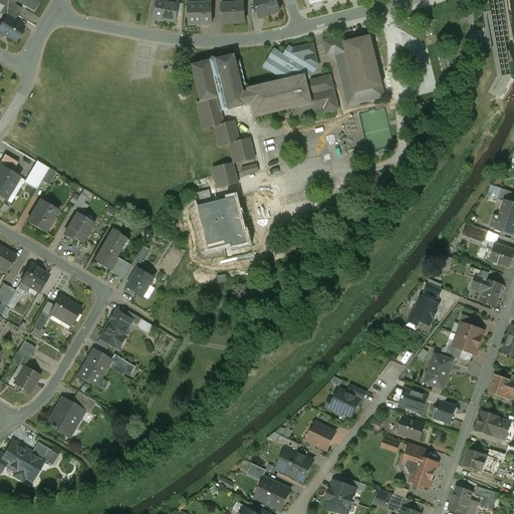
[(21,9),(5,0),(0,0),(0,5),(3,7),(17,15),(21,9)]
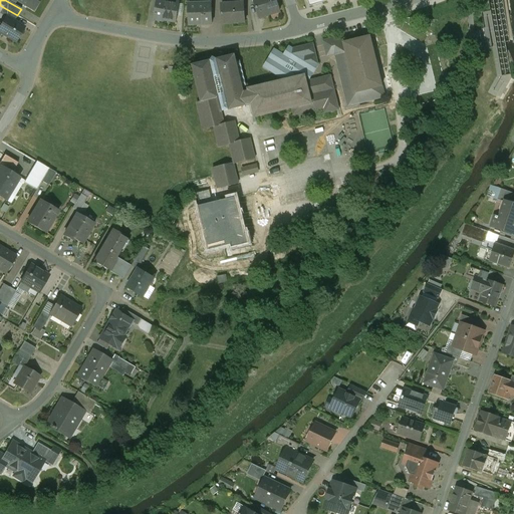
[(39,0),(10,0),(15,3),(16,1),(33,11),(39,0)]
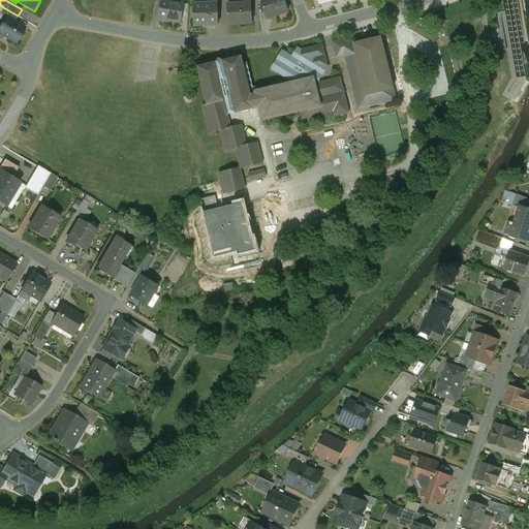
[(283,0),(260,0),(267,19),(279,14),(278,13),(287,10),(283,0)]
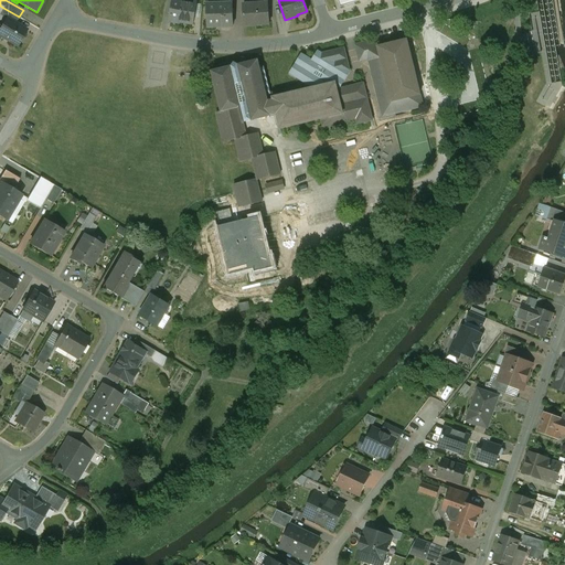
[(563,41),(557,0),(537,0),(540,11),(531,12),(534,40),(543,39),(548,83),(562,81),(556,41),(563,41)]
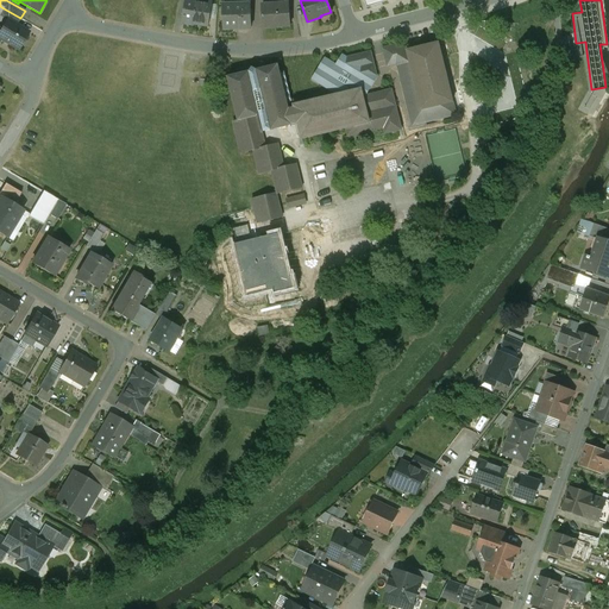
[(212,5),(186,1),(182,24),(194,26),(194,24),(208,26),(212,5)]
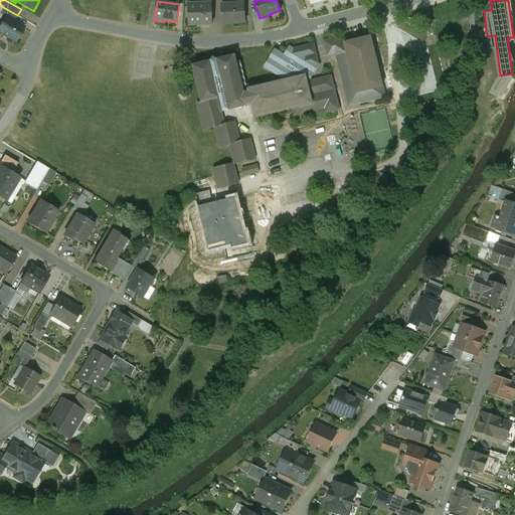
[(211,4),(188,5),(189,25),(199,25),(199,24),(211,23),(211,24),(212,24),(211,4)]
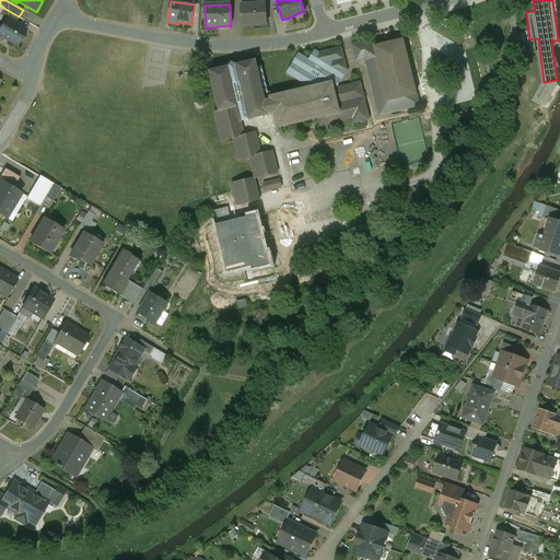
[(266,4),(241,6),(242,18),(243,25),(254,25),(254,23),(267,23),(266,4)]
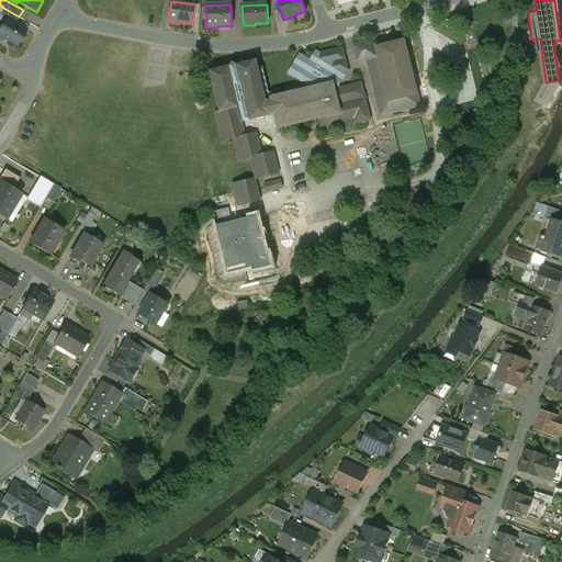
[(19,17),(3,8),(0,13),(0,15),(7,20),(7,19),(14,23),(19,17)]
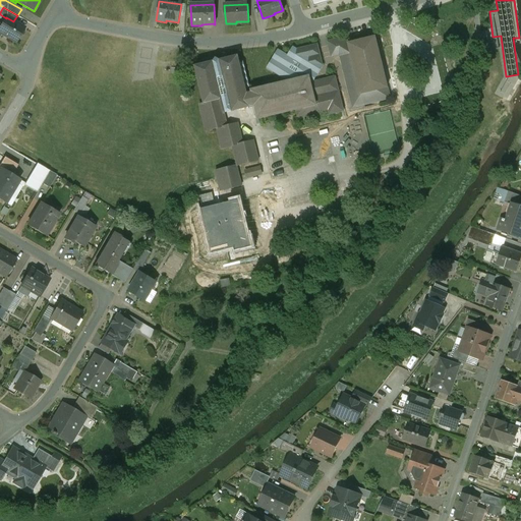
[(13,21),(6,17),(6,18),(2,25),(0,23),(0,34),(15,43),(23,27),(13,21)]
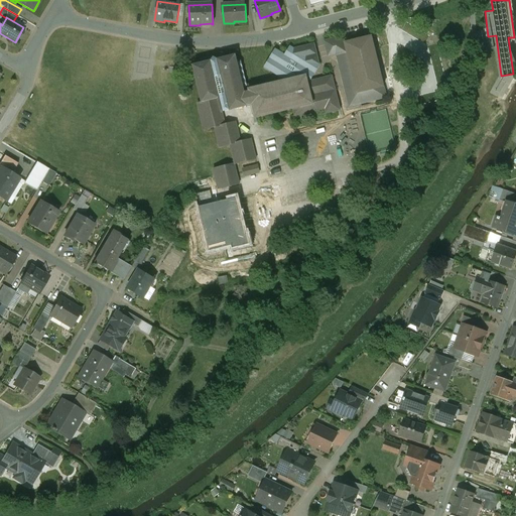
[(371,37),(346,43),(335,45),(337,56),(350,107),(386,98),(383,88),(384,88),(378,65),(380,65),(378,59),(377,59),(371,37)]
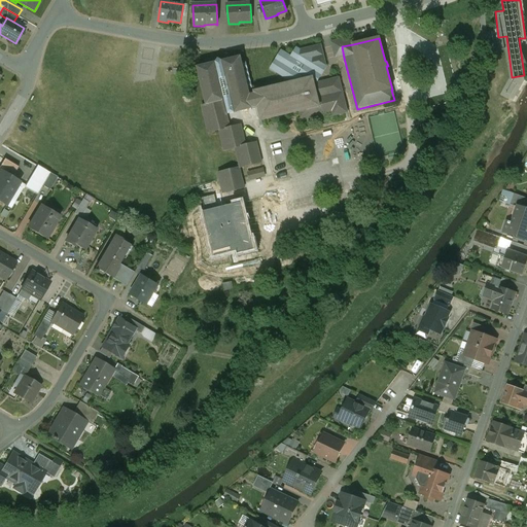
[(345,39),(331,42),(335,58),(342,57),(344,58),(342,46),(353,44),(345,39)]
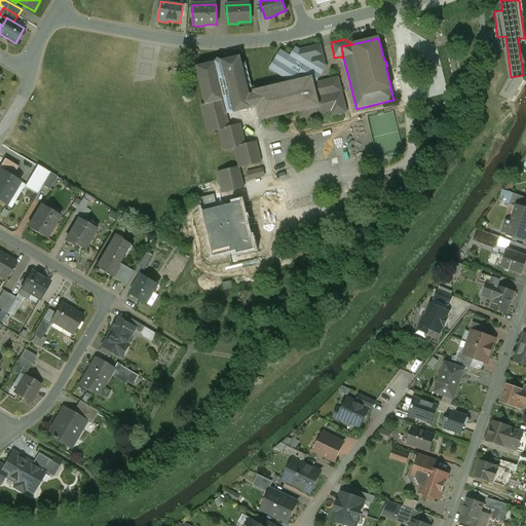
[(270,70),(292,83),(311,78),(313,84),(314,83),(326,66),(321,45),(300,50),(296,48),(291,57),(282,51),(270,70)]
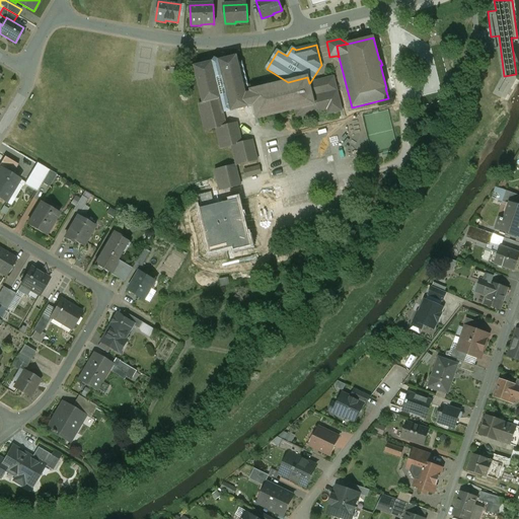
[(288,82),(250,91),(251,93),(245,94),(244,89),(248,88),(241,62),(238,63),(236,57),(218,61),(215,59),(213,62),(195,67),(204,103),(199,104),(205,132),(216,129),(220,149),(231,146),(236,165),(214,170),(219,190),(219,191),(240,186),(239,181),(235,166),(257,160),(252,141),(241,143),(237,124),(226,126),(223,114),(254,105),(257,119),(295,109),(296,118),(307,115),(308,120),(342,112),(334,77),(310,82),(309,83),(307,77),(288,82)]
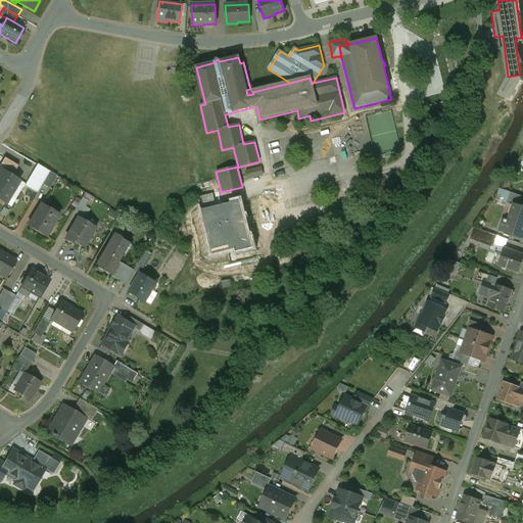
[(225,114),(228,127),(239,125),(251,122),(265,177),(241,183),(242,187),(221,192),(214,195),(216,206),(226,204),(225,200),(245,195),(274,188),(257,121),(259,120),(256,106),(225,114)]
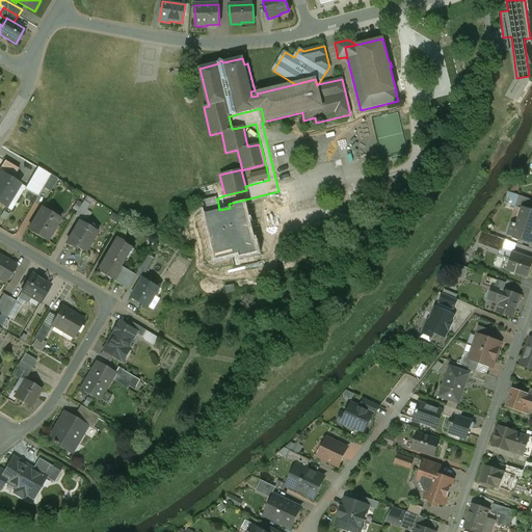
[(0,174),(11,180),(18,169),(4,161),(0,167),(0,174)]
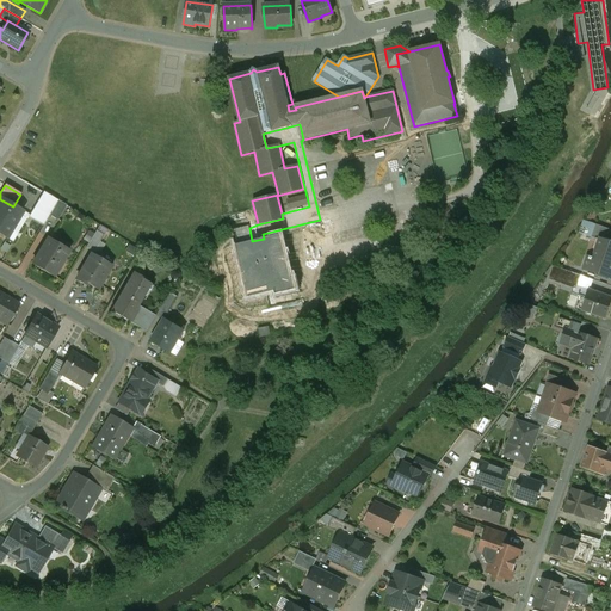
[(57,201),(43,192),(35,207),(49,216),(57,201)]
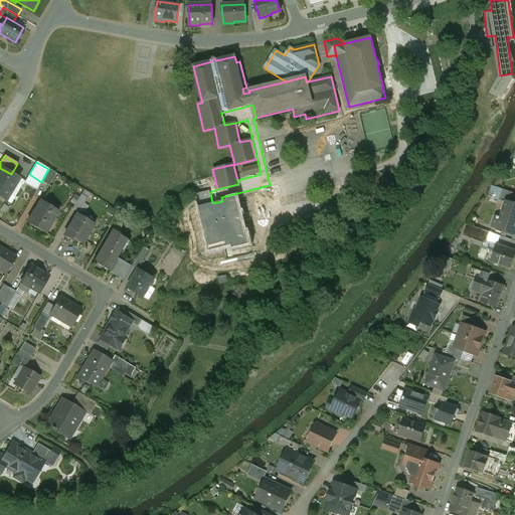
[(11,174),(0,168),(0,197),(5,201),(19,178),(11,174)]
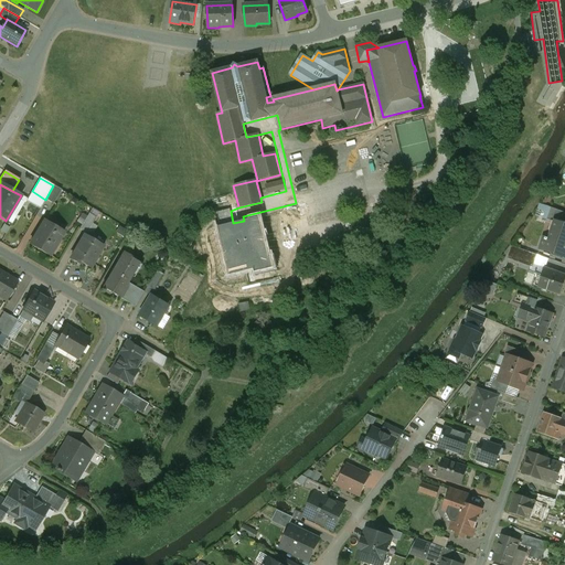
[(61,190),(53,185),(45,200),(53,204),(61,190)]
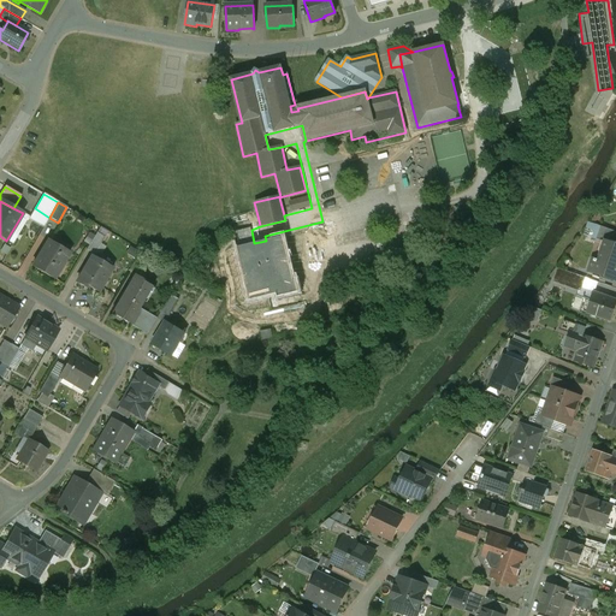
[(615,232),(599,226),(594,240),(604,243),(604,242),(615,246),(615,232)]
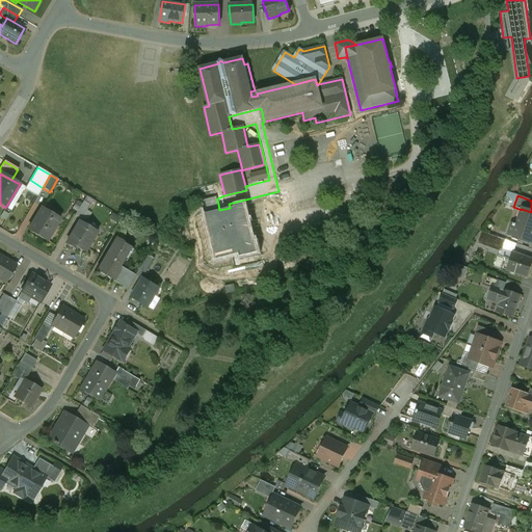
[(230,208),(219,210),(217,198),(216,196),(203,201),(206,213),(204,214),(214,260),(239,254),(240,257),(258,253),(245,204),(230,208)]
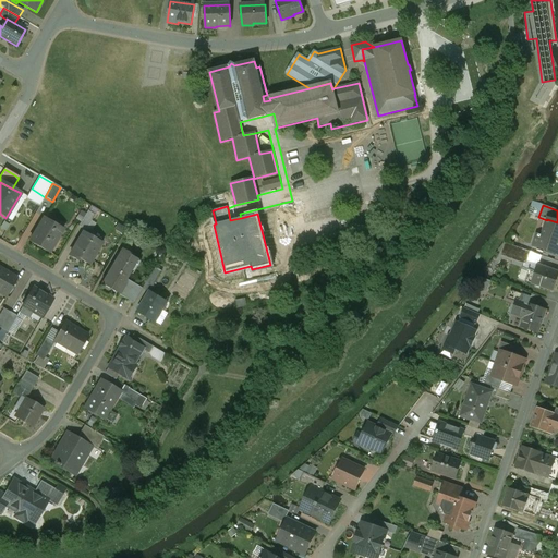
[(95,215),(87,210),(79,227),(85,231),(95,215)]
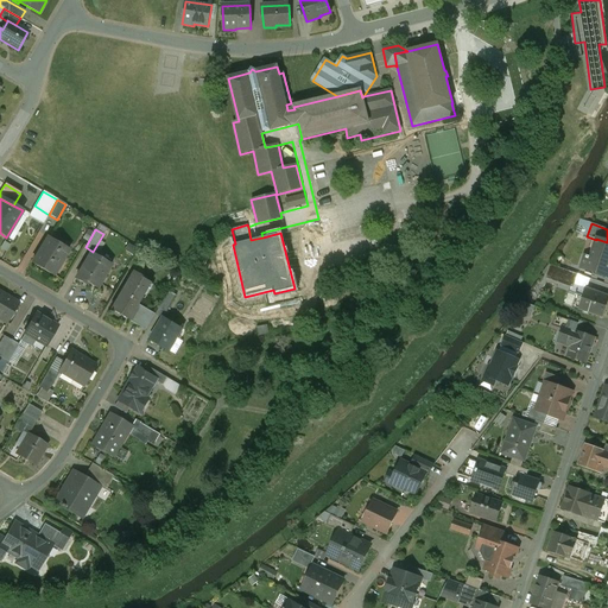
[(54,276),(52,274),(62,259),(63,259),(68,251),(48,238),(32,264),(52,276),(54,276)]
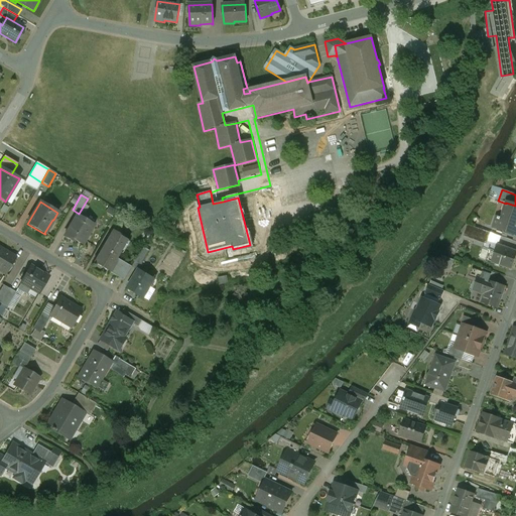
[(515,206),(506,203),(506,204),(501,219),(496,218),(493,228),(515,235),(515,206)]
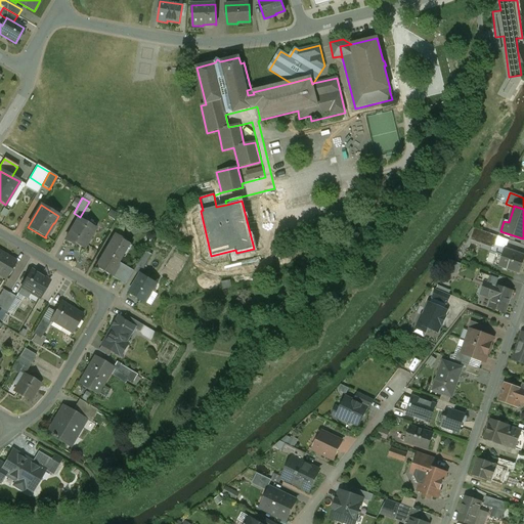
[(95,228),(78,218),(64,241),(74,246),(75,244),(83,249),(95,228)]
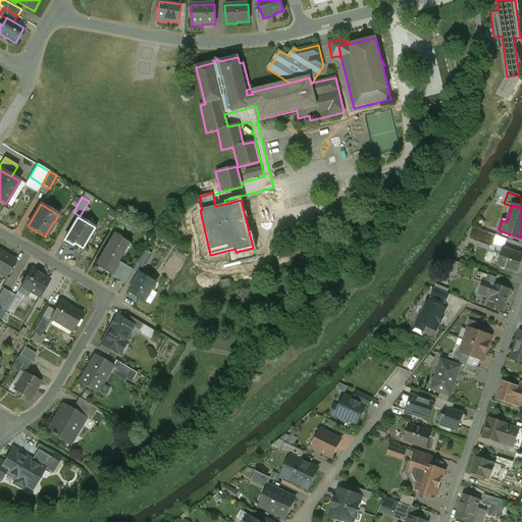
[(496,236),(474,228),(471,237),(492,245),(496,236)]
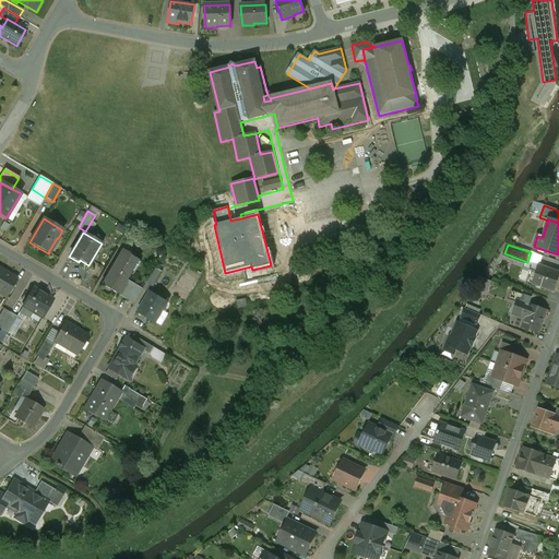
[(122,250),(102,285),(128,300),(137,286),(127,281),(139,260),(122,250)]
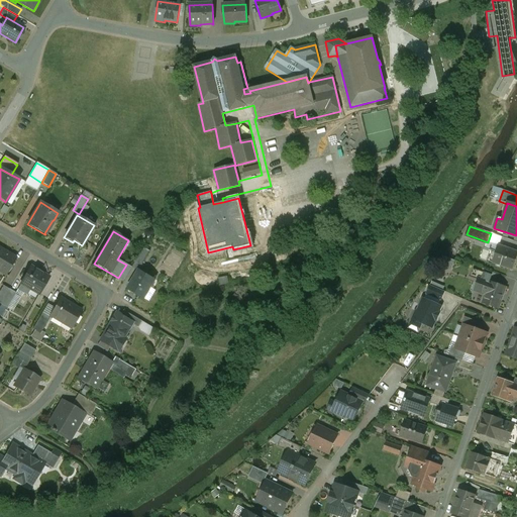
[(516,253),(516,251),(499,245),(497,252),(491,250),(490,252),(489,252),(487,261),(493,263),(493,264),(511,270),(516,253)]
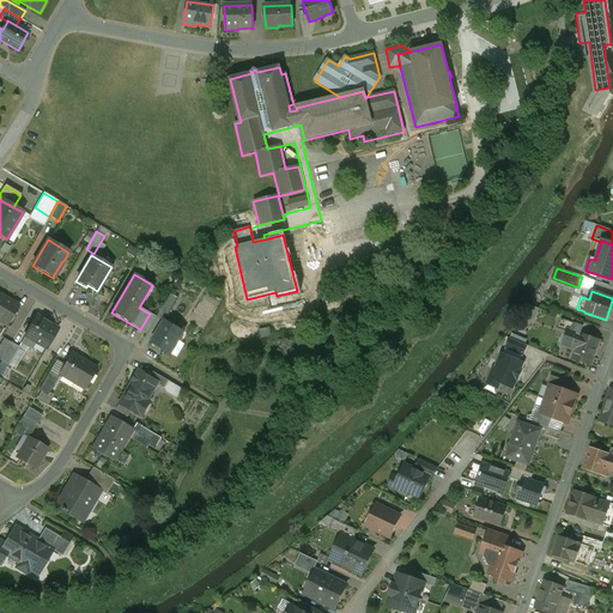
[(170,293),(161,310),(168,315),(177,298),(170,293)]
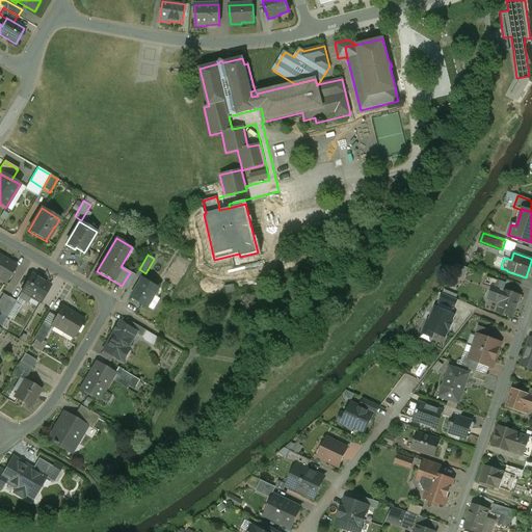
[(3,258),(0,256),(0,278),(5,283),(5,284),(16,266),(16,265),(15,266),(2,259),(3,258)]
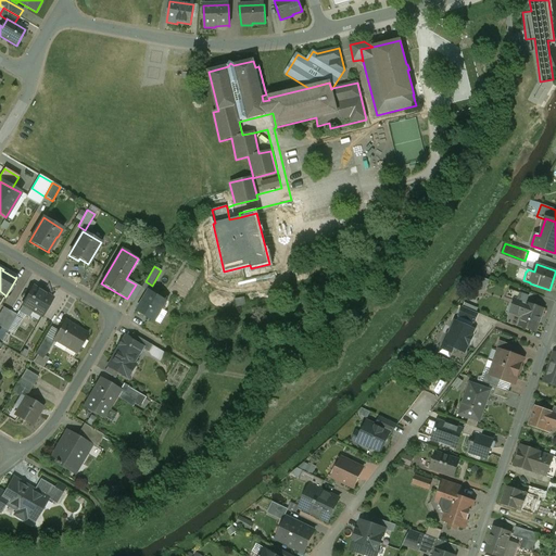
[(528,269),(520,267),(517,278),(523,280),(526,272),(527,272),(528,269)]
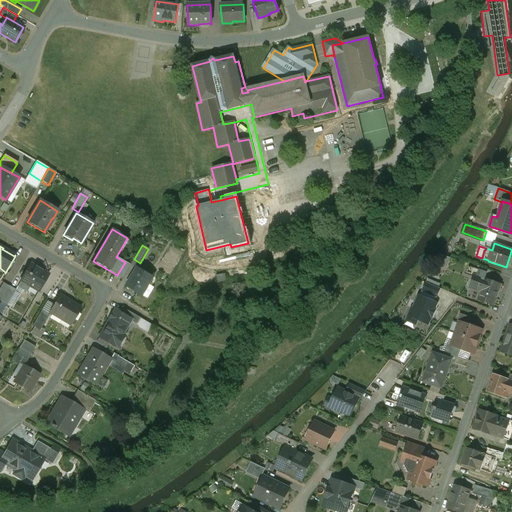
[(444,257),(442,256),(439,264),(446,267),(449,258),(445,257),(445,256),(444,257)]
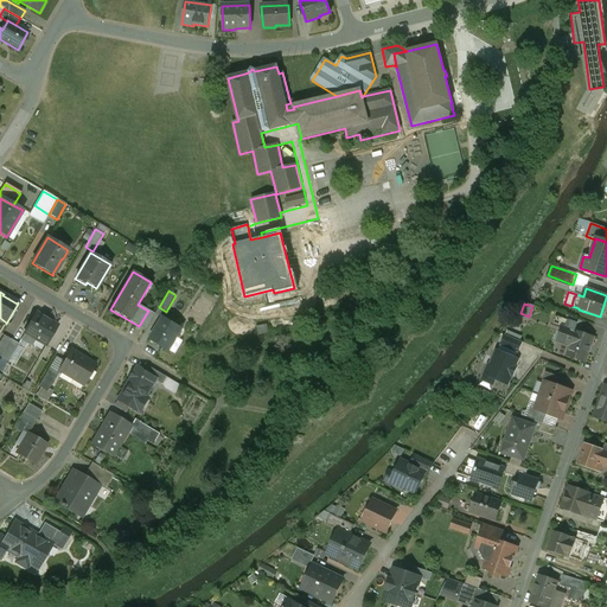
[(155,314),(148,311),(139,326),(145,331),(155,314)]
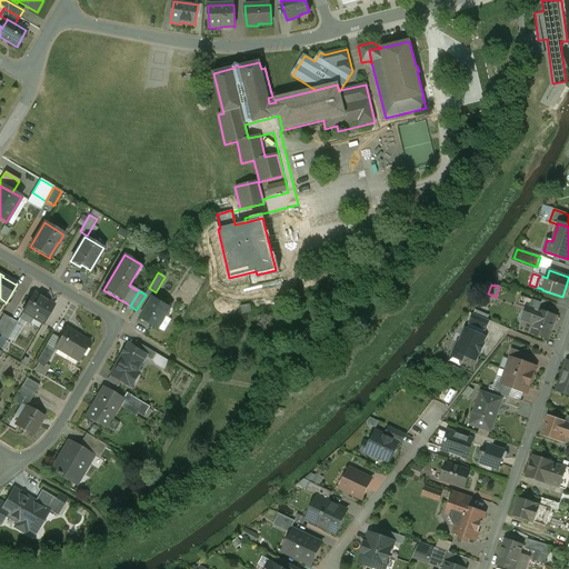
[(53,306),(33,293),(22,312),(19,319),(29,325),(33,318),(42,323),(53,306)]
